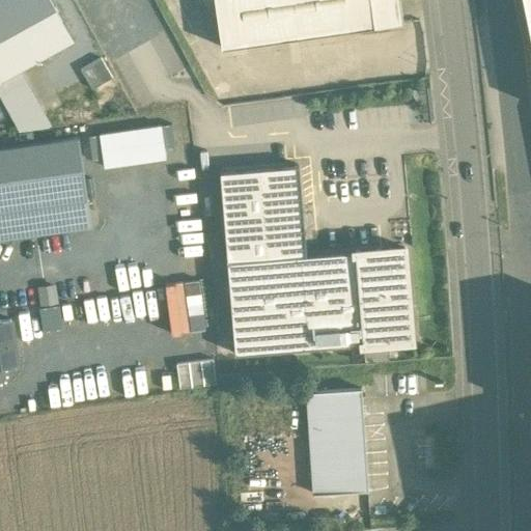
[(52,0),(0,0),(0,81),(0,82),(19,72),(75,42),(52,0)]
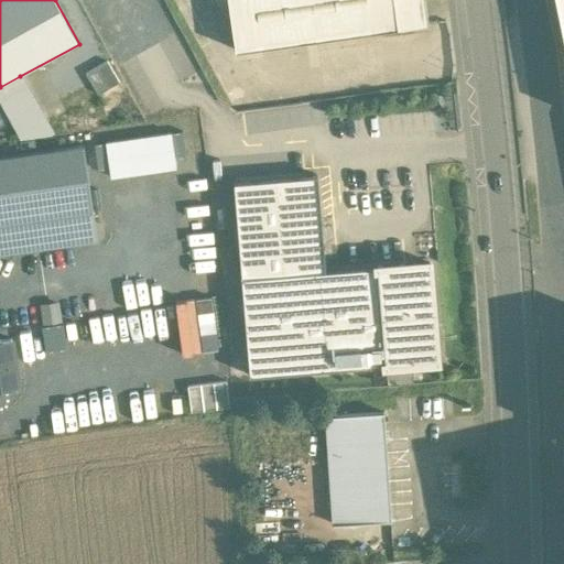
[(423,0),(227,0),(235,52),(427,24),(423,0)]
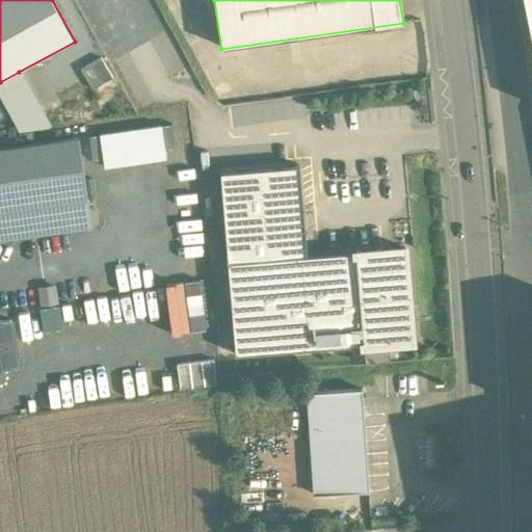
[(0,82),(0,97),(18,130),(49,127),(19,72),(0,82)]
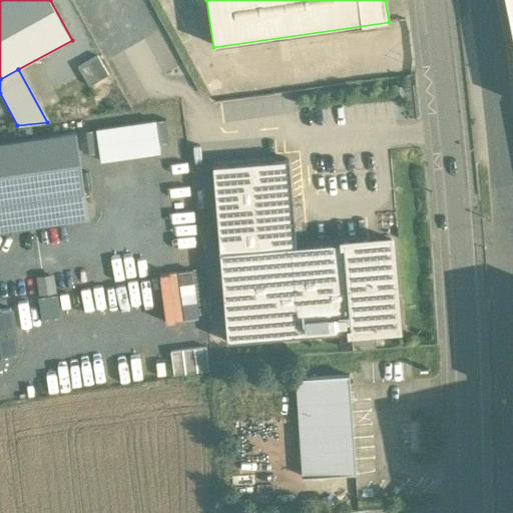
[(97,133),(102,165),(161,156),(156,124),(97,133)]
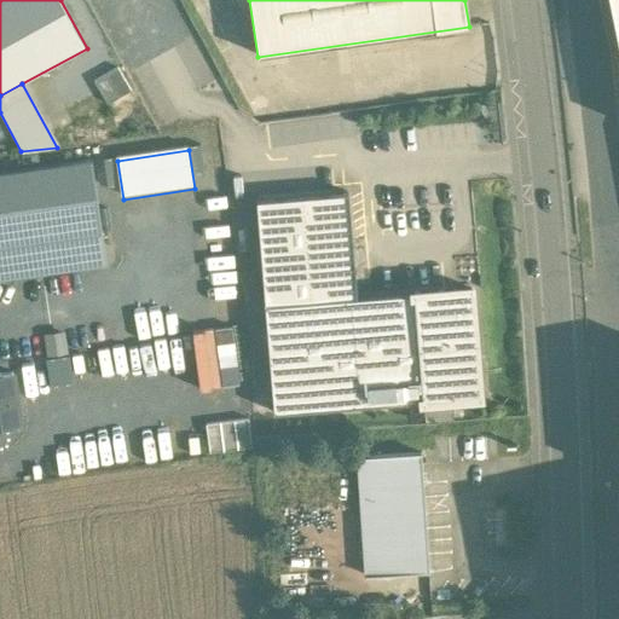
[(91,161),(0,174),(0,247),(102,233),(91,161)]
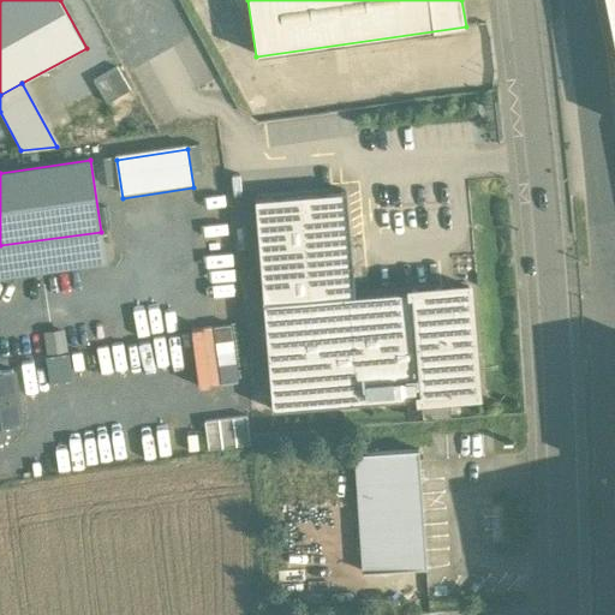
[(254,199),(262,304),(353,297),(345,192),(254,199)]
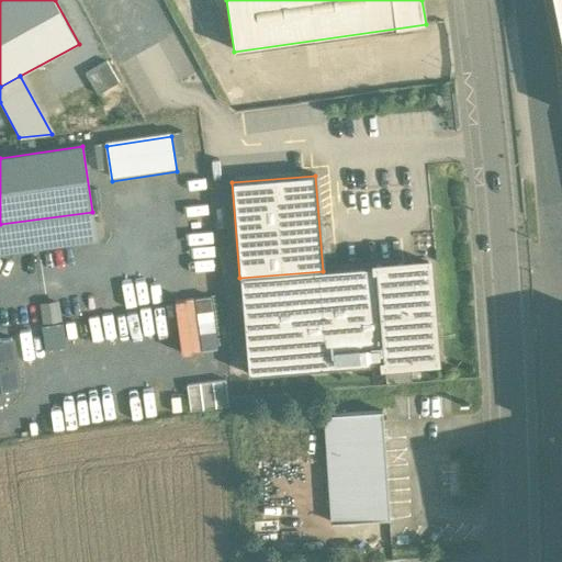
[(92,212),(0,224),(0,255),(97,242),(92,212)]
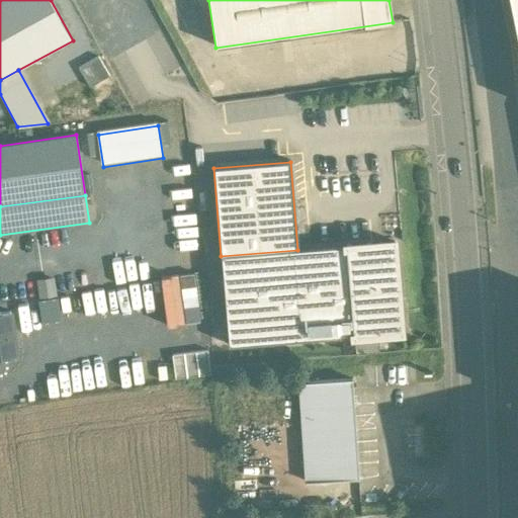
[(394,242),(346,246),(353,336),(401,332),(394,242)]
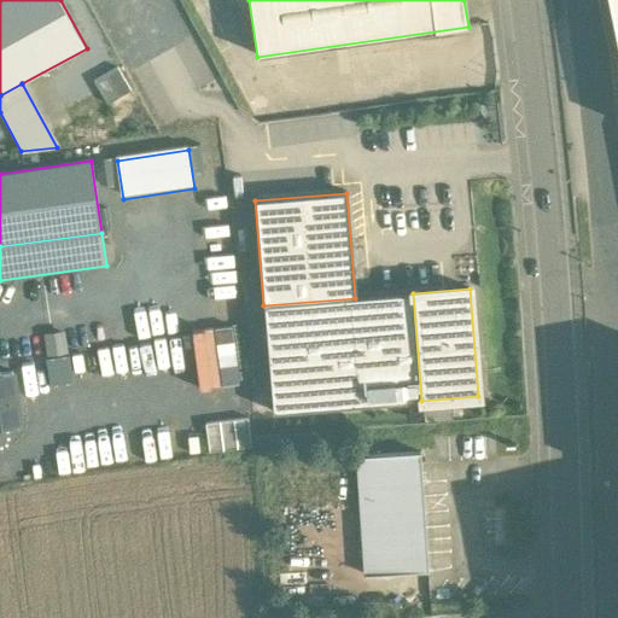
[(355,298),(263,305),(273,414),(421,401),(413,293),(355,298)]
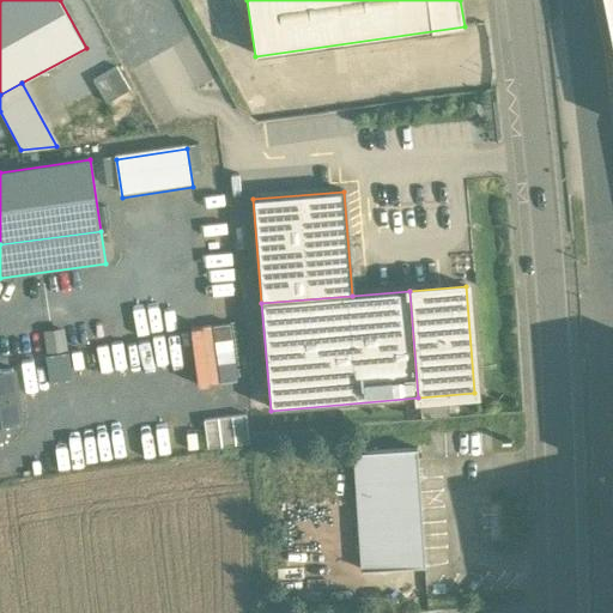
[(194,384),(236,382),(232,322),(190,325),(194,384)]
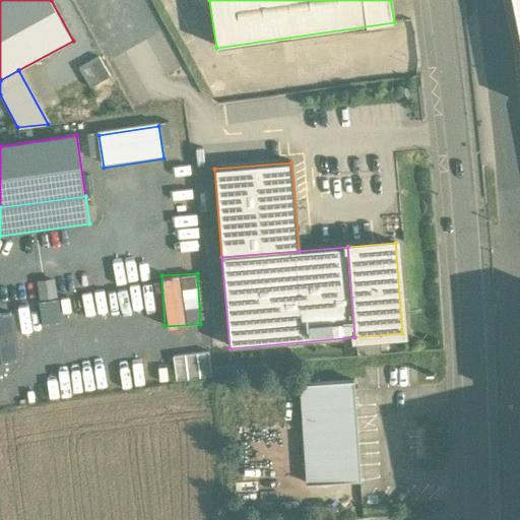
[(0,360),(16,358),(10,315),(0,316),(0,360)]
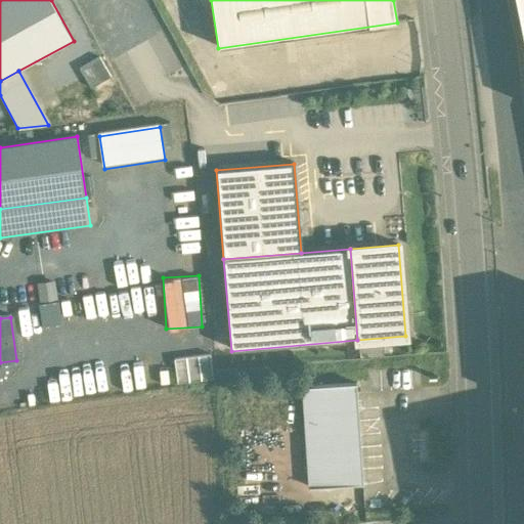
[(177,385),(213,381),(210,357),(174,361),(177,385)]
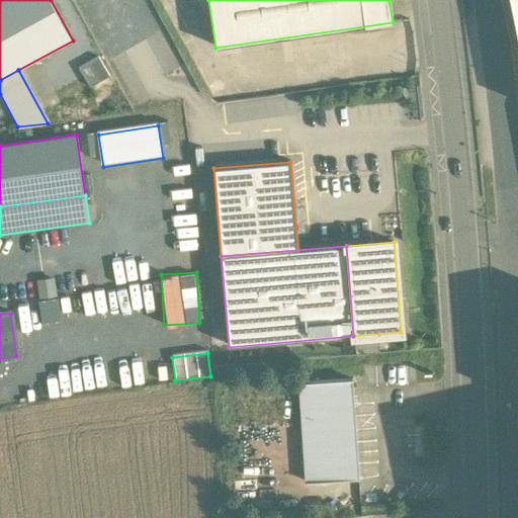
[(352,379),(298,383),(303,436),(355,433),(352,379)]
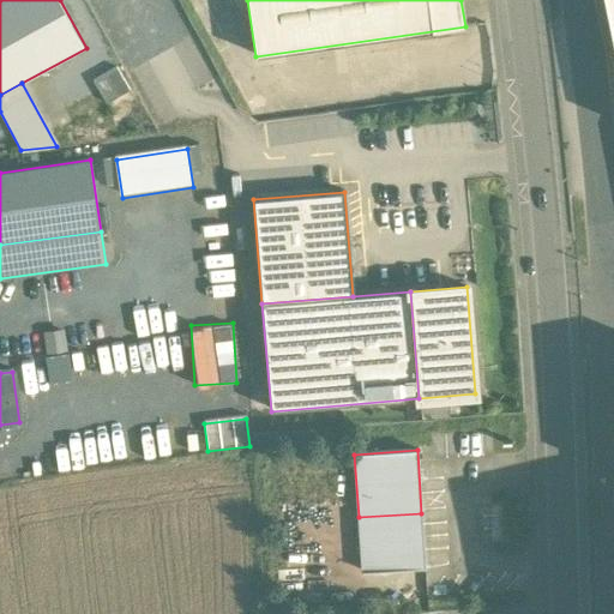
[(421,513),(359,517),(362,572),(425,569),(421,513)]
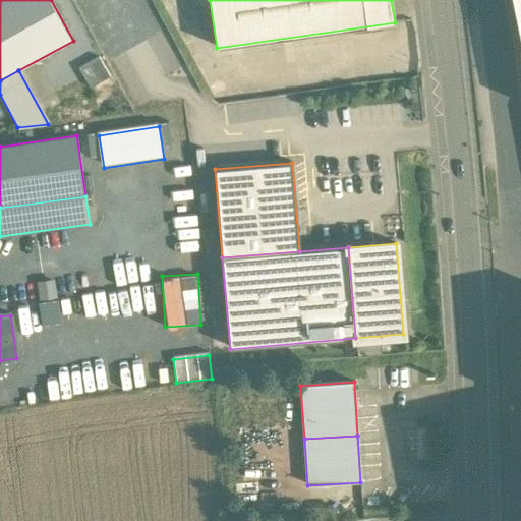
[(304,460),(294,461),(296,485),(306,484),(304,460)]
